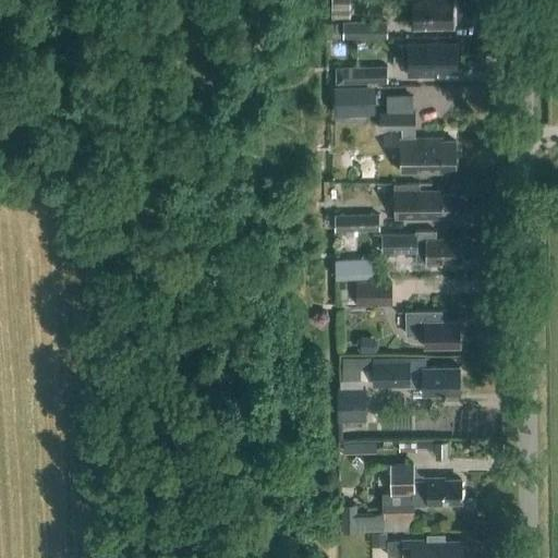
[(350,17),(350,0),(331,0),(332,17),(350,17)]
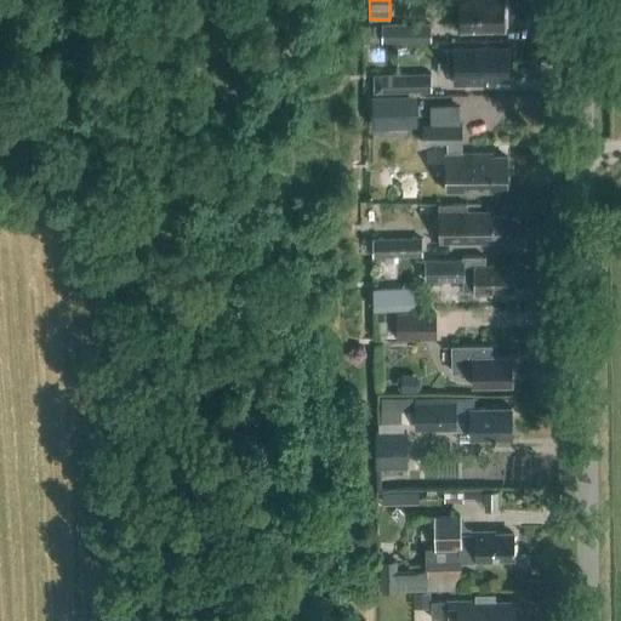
[(459,0),(460,29),(505,28),(503,0),(459,0)]
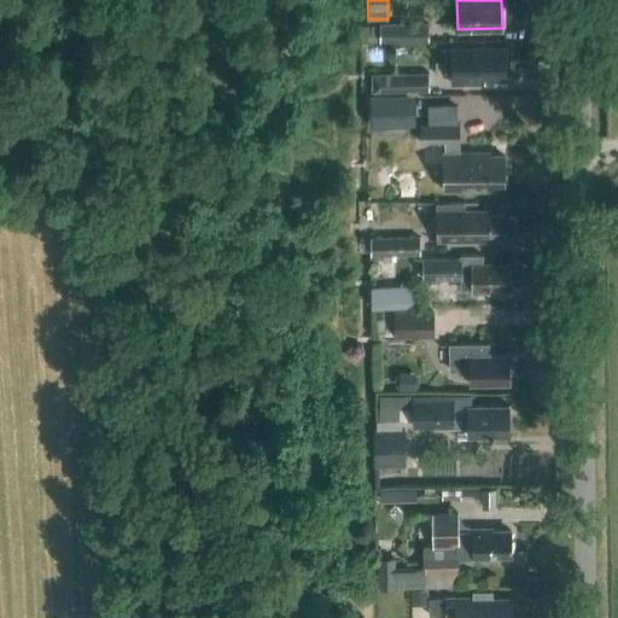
[(362,41),(430,41),(430,25),(362,27),(362,41)]
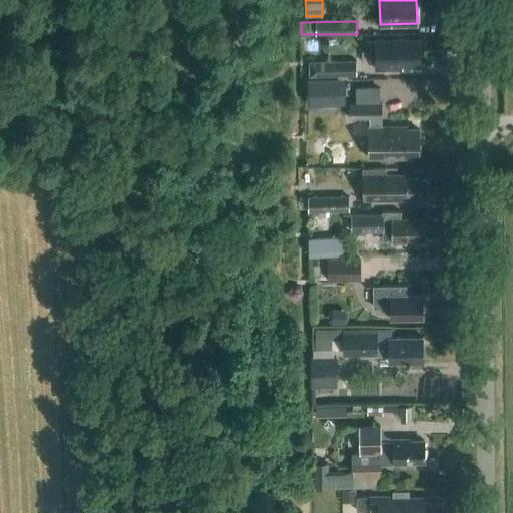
[(420,64),(419,38),(375,39),(375,69),(403,68),(403,65),(420,64)]
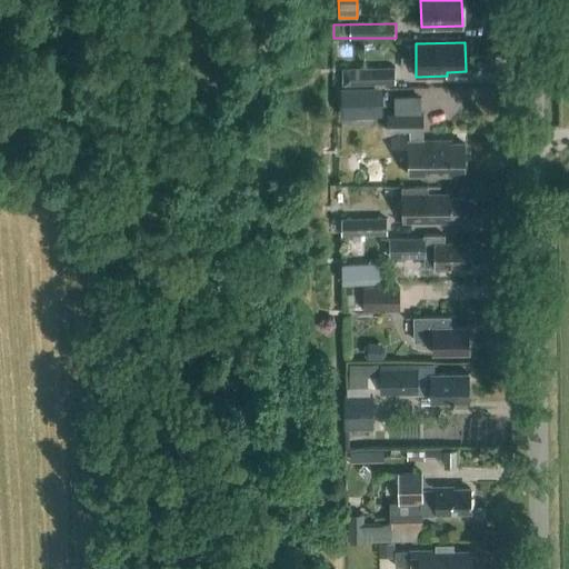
[(396,83),(396,66),(350,67),(351,83),(396,83)]
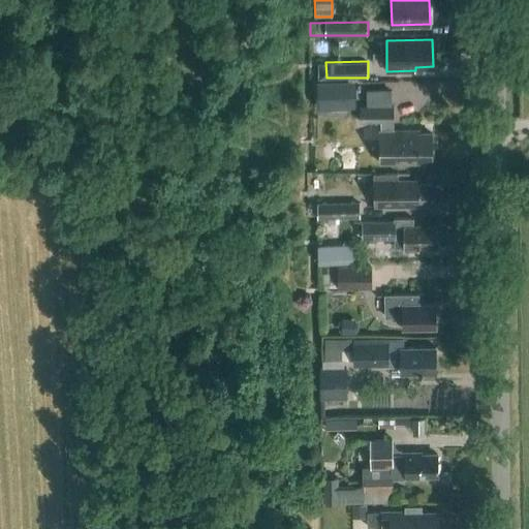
[(394,129),(394,106),(393,91),(368,91),(368,106),(361,106),(361,122),(381,121),(381,130),(380,130),(380,162),(409,162),(409,161),(432,161),(432,158),(434,155),(434,149),(432,148),(432,132),(418,133),(418,129),(394,129)]
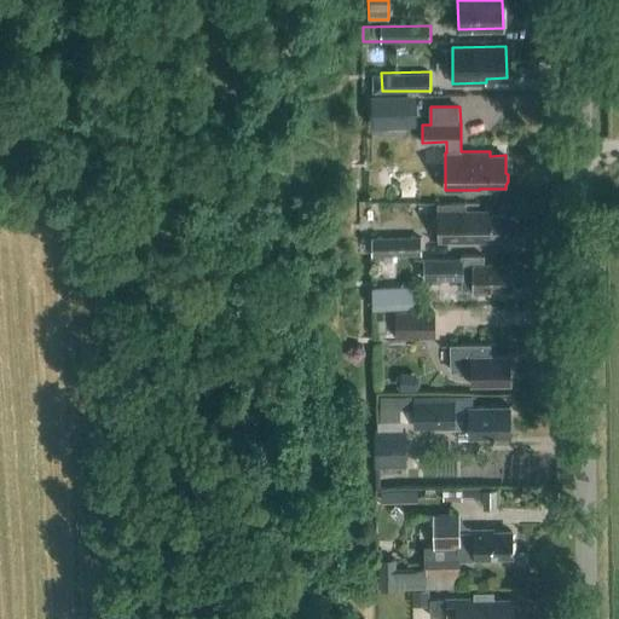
[(464,210),(464,204),(438,204),(438,239),(491,239),(491,237),(508,237),(508,213),(490,213),(490,210),(464,210)]
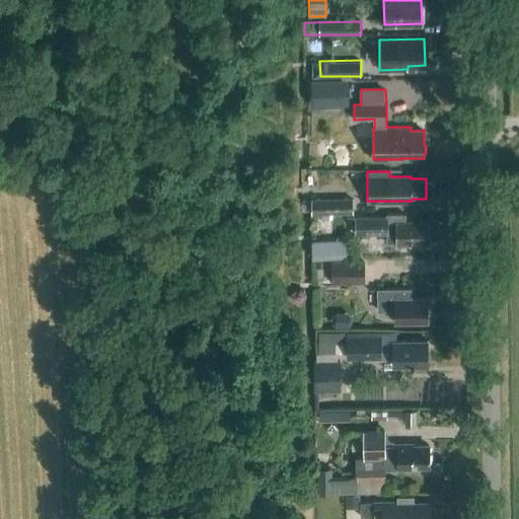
[(312,215),(355,215),(355,199),(312,199),(312,215)]
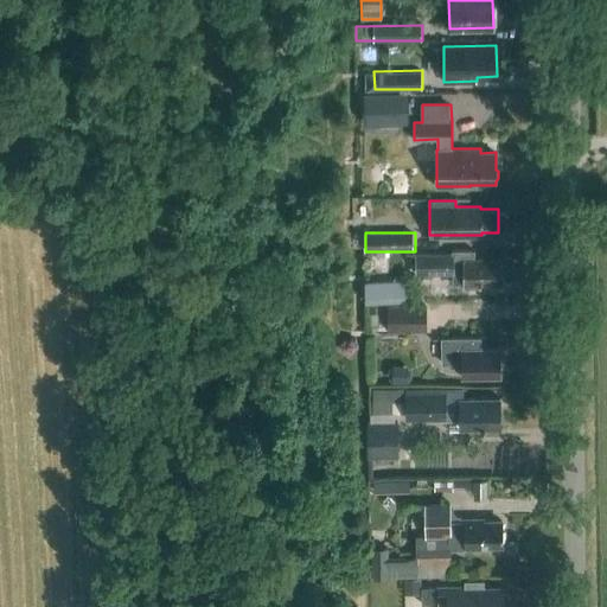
[(499,259),(474,260),(474,250),(452,250),(452,254),(415,254),(416,273),(453,273),(453,283),(464,283),(464,287),(480,286),(480,281),(499,281),(499,259)]
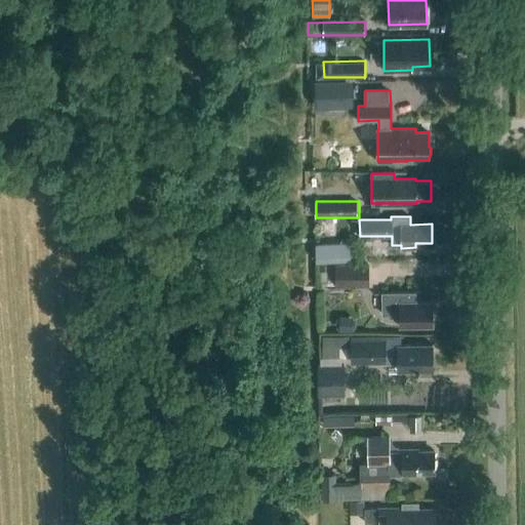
[(316,245),(316,259),(331,259),(331,245),(316,245)]
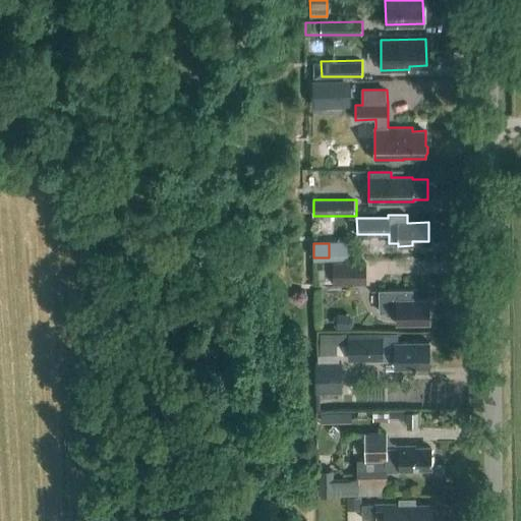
[(333,262),(333,283),(366,283),(366,262),(333,262)]
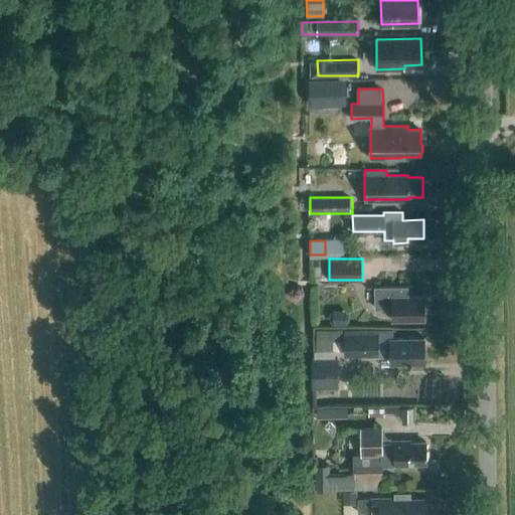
[(407,296),(407,286),(375,287),(375,308),(392,308),(392,319),(424,319),(423,295),(407,296)]
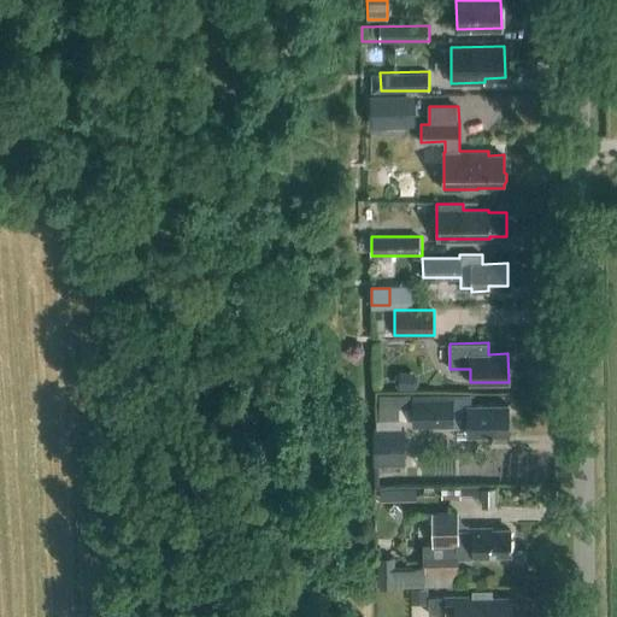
[(472,404),(472,395),(380,394),(378,419),(413,419),(413,425),(453,425),(453,419),(468,419),(468,434),(509,434),(509,404),(472,404)]
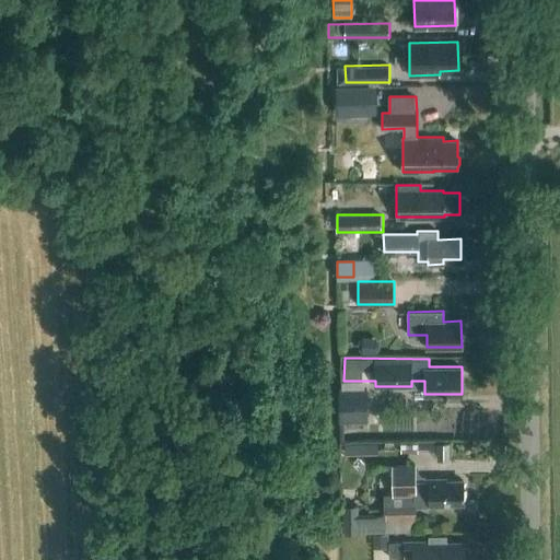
[(366,422),(368,389),(339,389),(338,421),(366,422)]
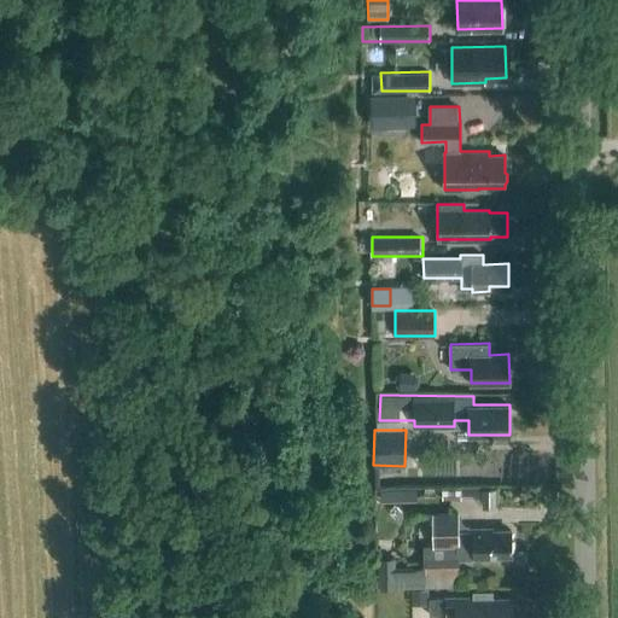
[(386,497),(421,496),(420,481),(386,482),(386,497)]
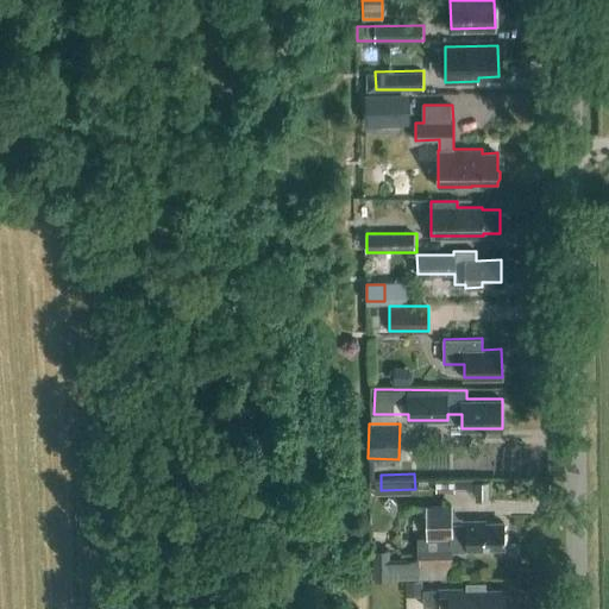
[(451,521),(451,507),(427,507),(428,537),(416,537),(416,557),(389,557),(389,548),(374,548),(375,578),(419,578),(429,578),(428,571),(452,570),(451,550),(466,548),(466,550),(483,548),(483,546),(504,546),(503,522),(485,522),(485,520),(451,521)]
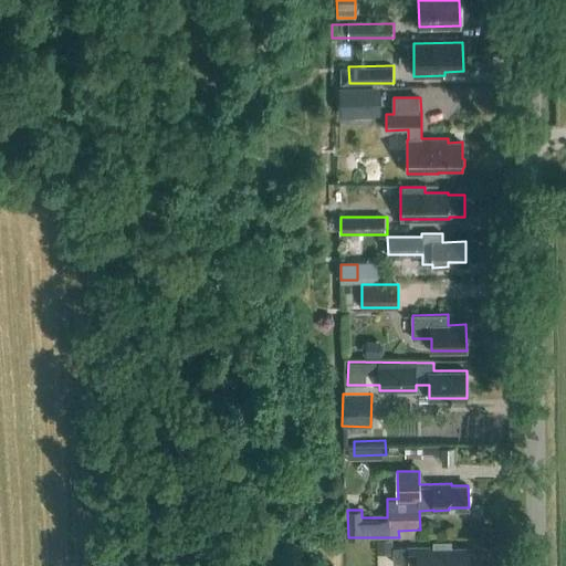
[(451,547),(451,546),(451,542),(433,542),(433,546),(409,546),(394,547),(394,563),(409,563),(408,565),(469,565),(469,547),(451,547)]
